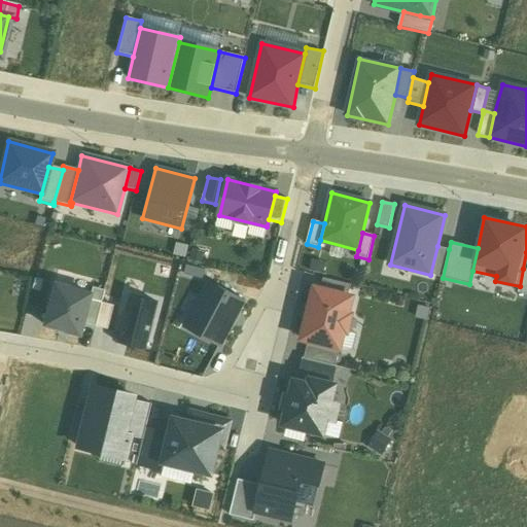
[(449,249),(437,246),(430,275),(443,278),(449,249)]
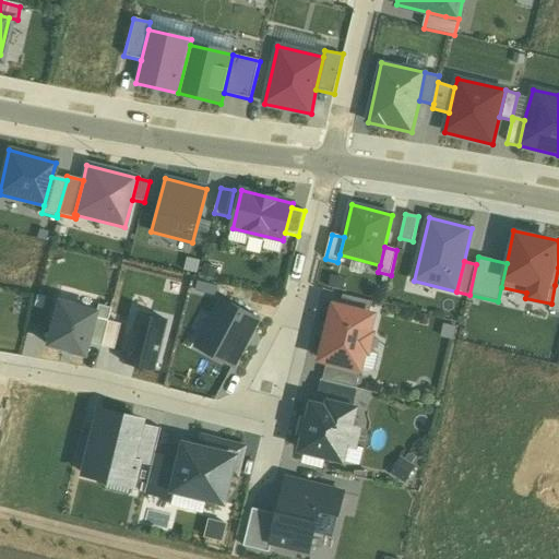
[(558,311),(558,285),(555,285),(551,304),(549,310),(558,311)]
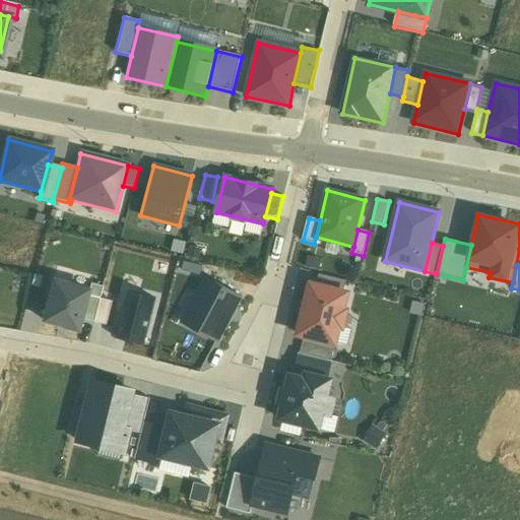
[(319,274),(316,286),(343,294),(346,281),(319,274)]
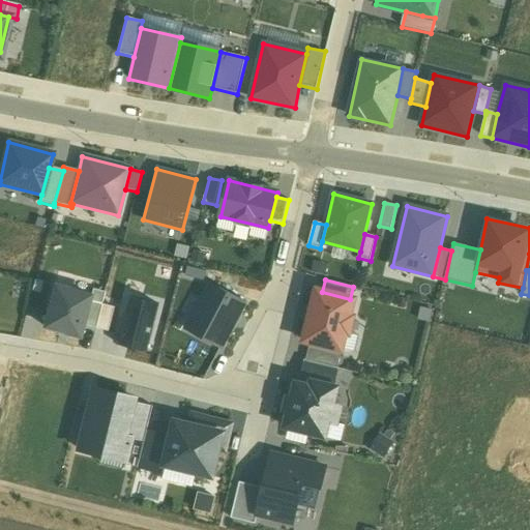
[(187,330),(222,348),(245,302),(211,284),(187,330)]
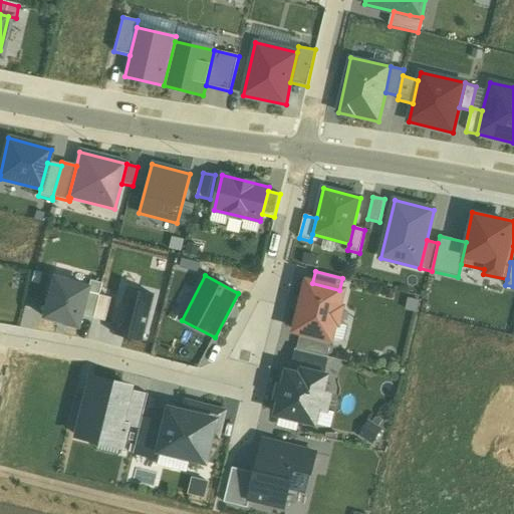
[(43,317),(79,326),(82,315),(89,287),(53,278),(43,317)]
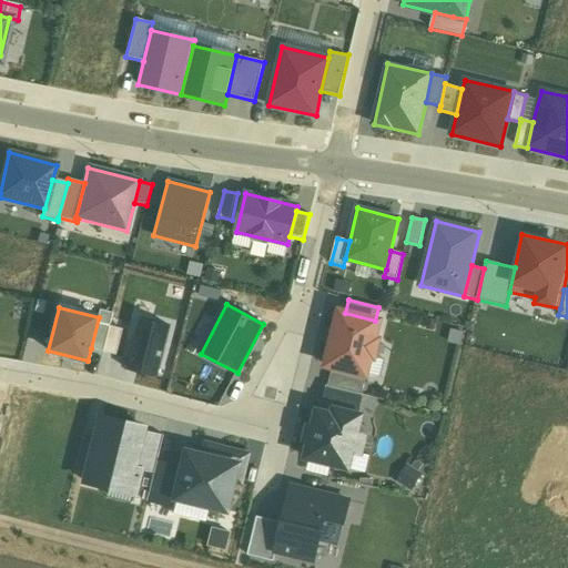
[(99,317),(91,348),(103,352),(110,328),(113,313),(101,310),(99,317)]
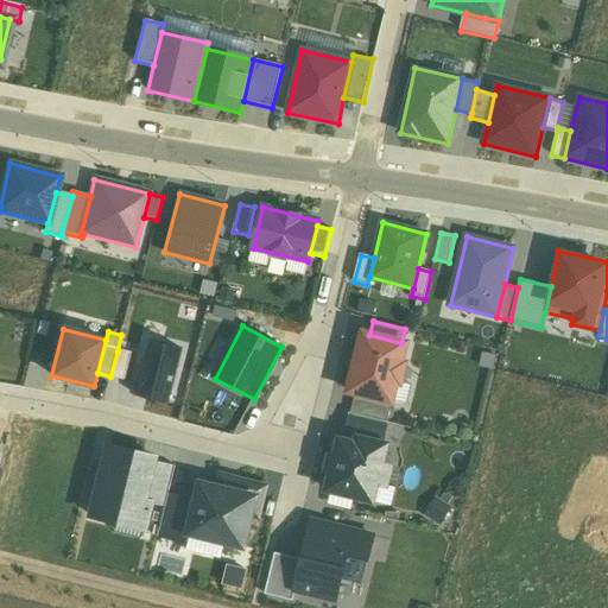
[(349,391),(391,401),(397,381),(399,382),(404,365),(400,363),(405,343),(401,343),(369,335),(365,334),(359,355),(356,354),(353,369),(355,371),(349,391)]
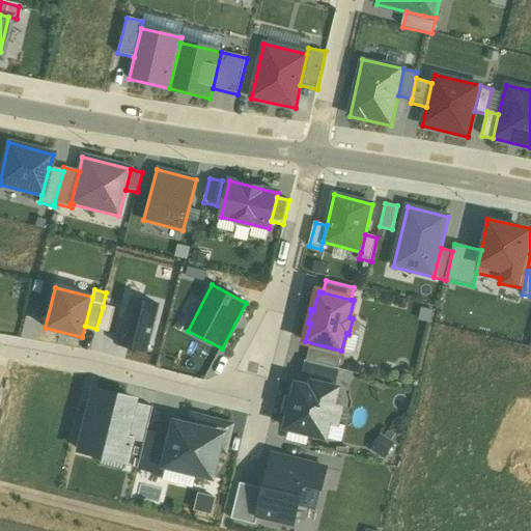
[(159,305),(131,299),(120,346),(147,353),(159,305)]
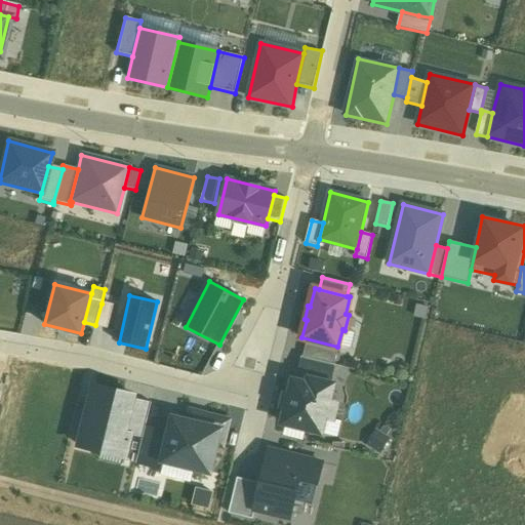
[(102,304),(95,325),(108,328),(113,306),(102,304)]
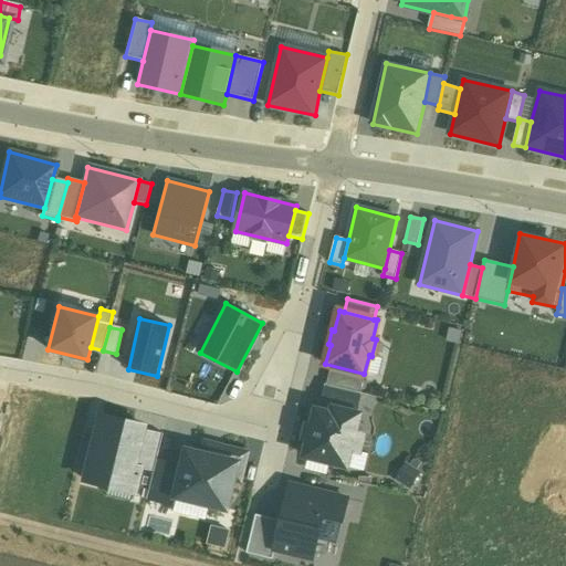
[(331,370),(326,385),(360,394),(364,379),(331,370)]
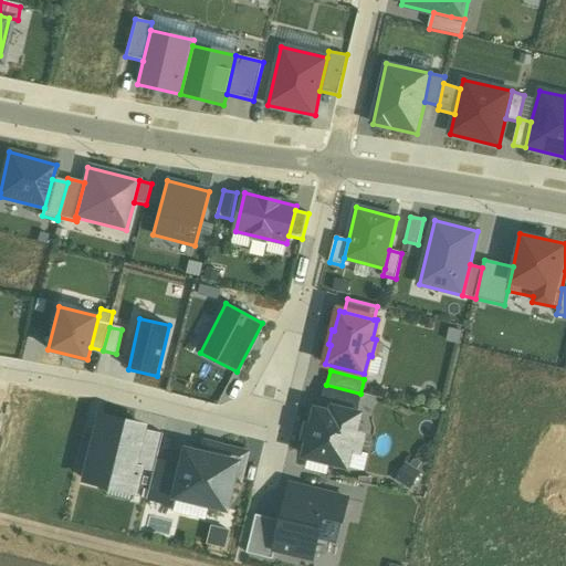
[(326,385),(321,410),(332,413),(333,407),(356,412),(360,394),(326,385)]
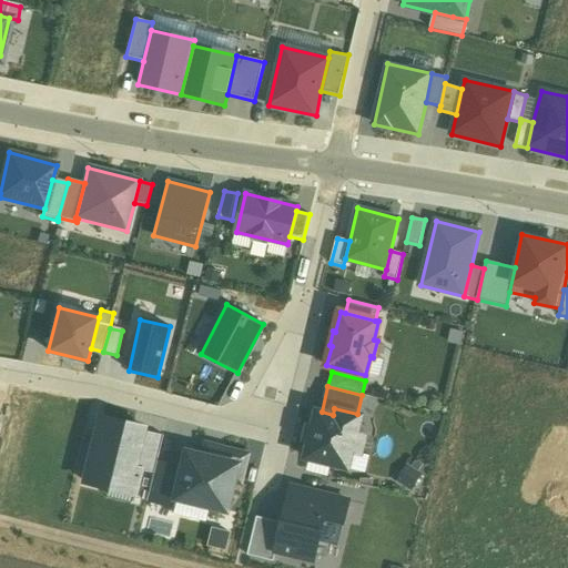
[(305,457),(348,468),(353,452),(361,454),(365,437),(356,435),(361,417),(356,416),(357,414),(334,408),(333,415),(322,412),(317,411),(313,427),(308,426),(305,440),(310,442),(305,457)]
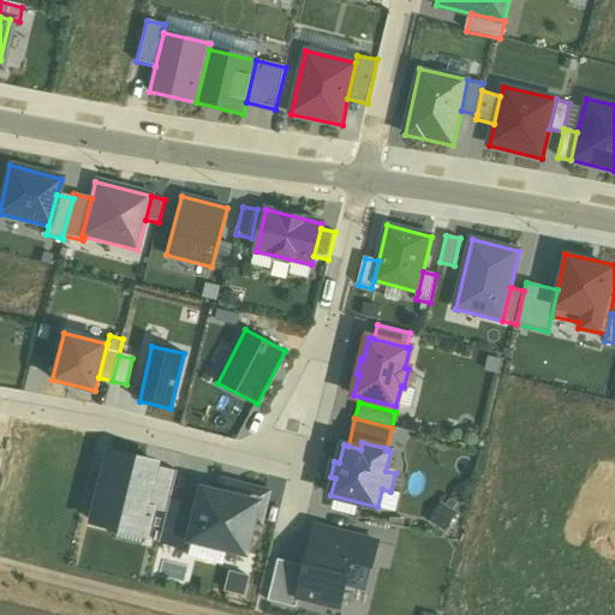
[(94,523),(147,536),(153,509),(145,507),(156,467),(157,464),(112,452),(94,523)]
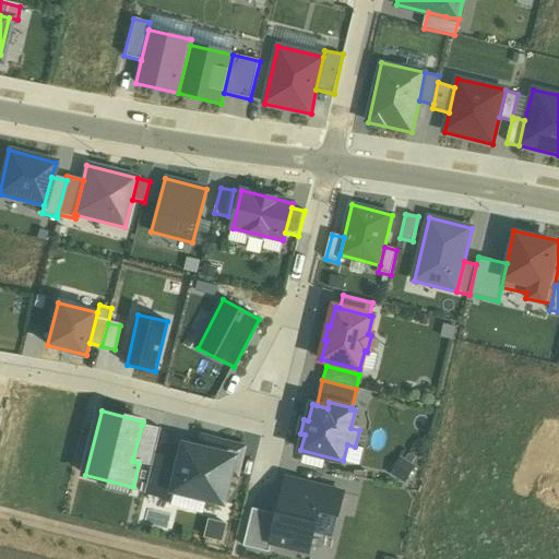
[(139,463),(152,466),(161,429),(142,425),(132,461),(139,463)]
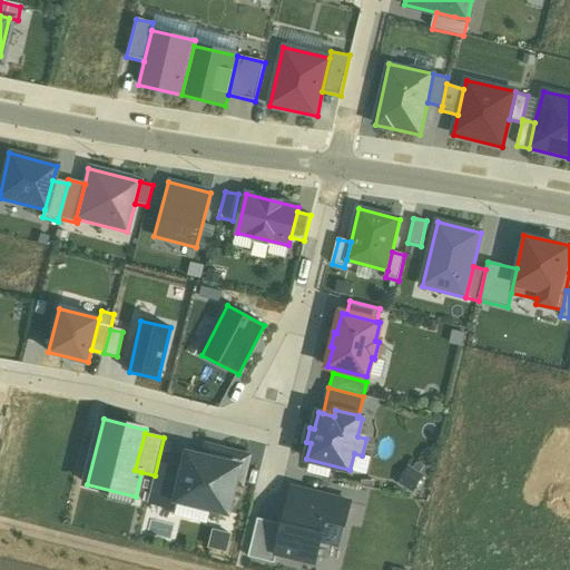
[(243,487),(251,455),(222,448),(220,454),(205,451),(204,458),(241,467),(236,484),(243,487)]
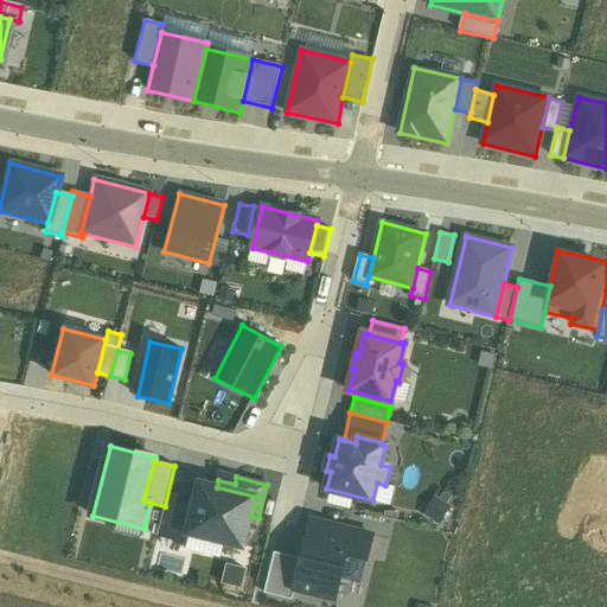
[(217,487),(202,483),(197,502),(189,534),(243,548),(251,516),(256,497),(217,487)]
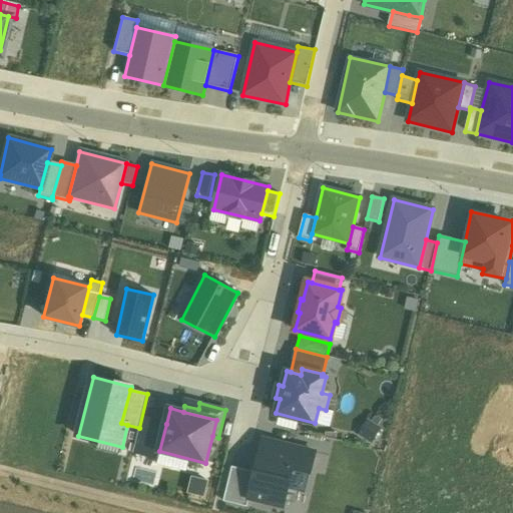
[(331,427),(335,412),(326,410),(319,408),(315,423),(331,427)]
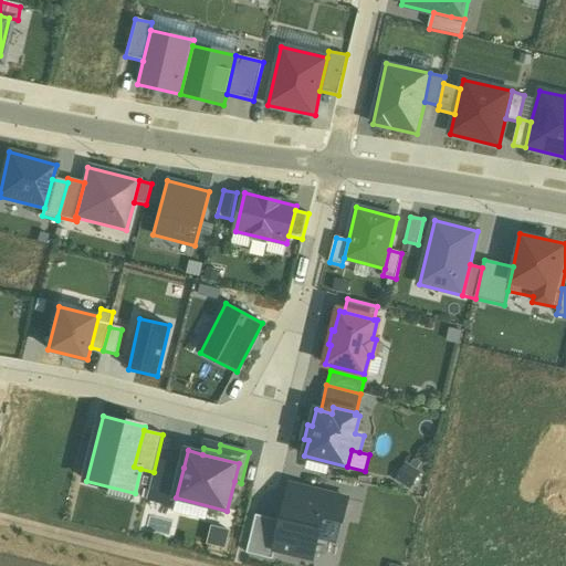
[(174,506),(184,468),(157,461),(147,500),(174,506)]
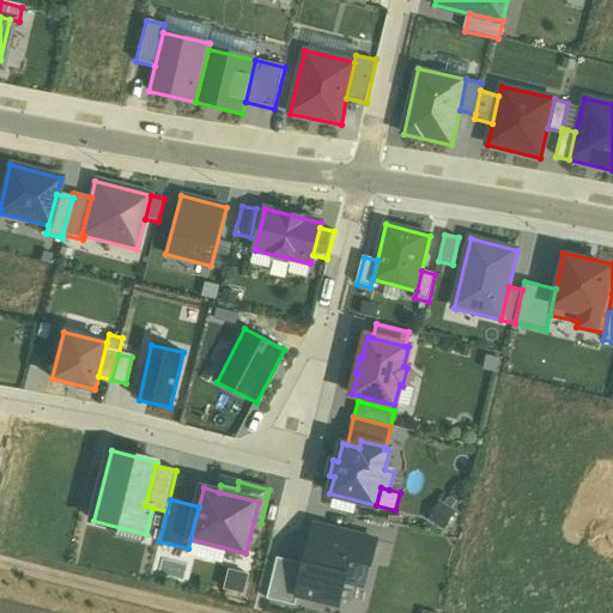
[(431,519),(444,527),(453,514),(439,504),(431,519)]
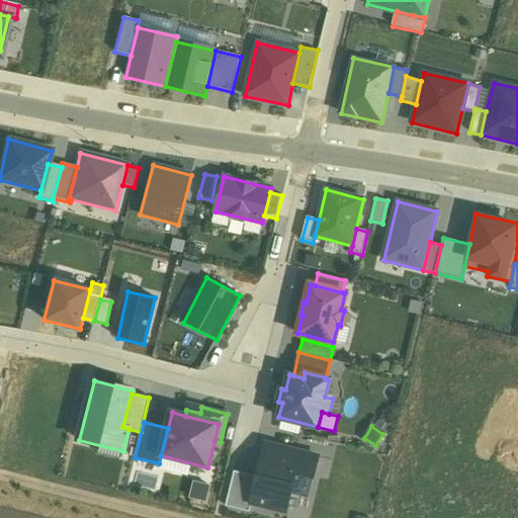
[(318,457),(268,445),(264,462),(262,461),(258,477),(251,504),(285,512),(289,494),(308,499),(318,457)]
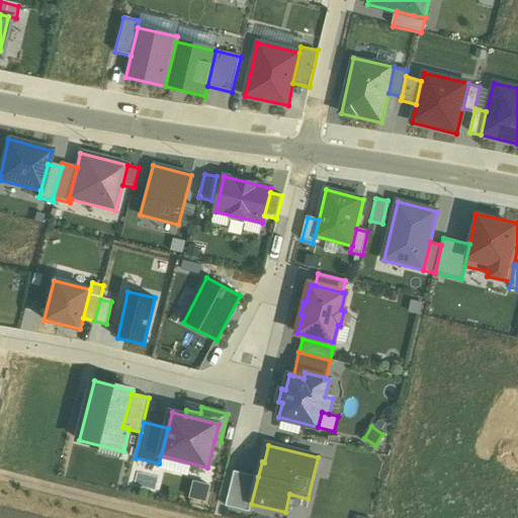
[(251,504),(258,477),(234,471),(226,506),(249,512),(251,504)]
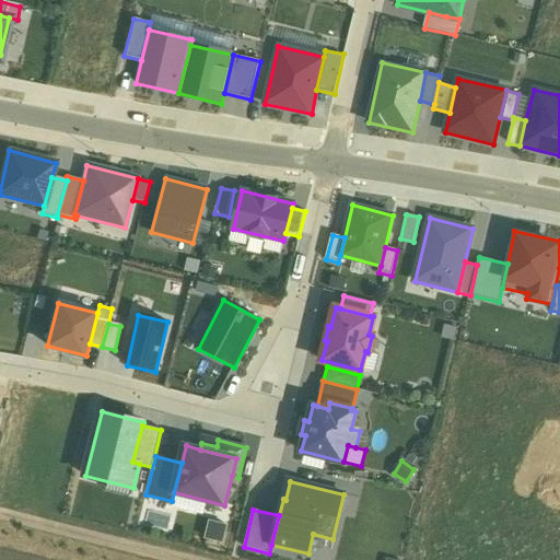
[(206,518),(201,537),(220,541),(224,524),(206,518)]
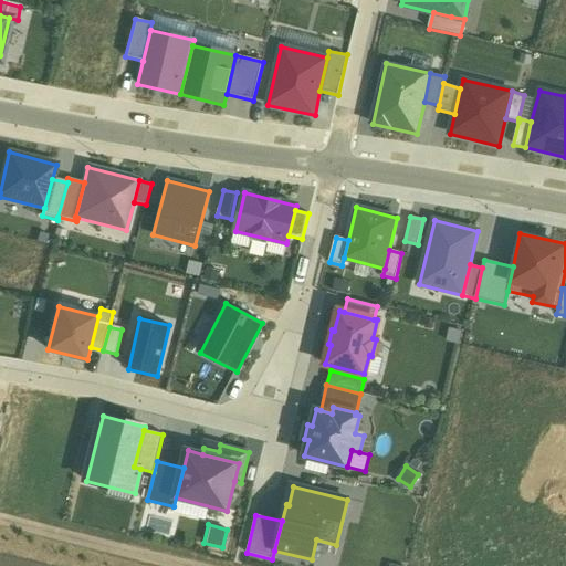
All buildings are outlined.
